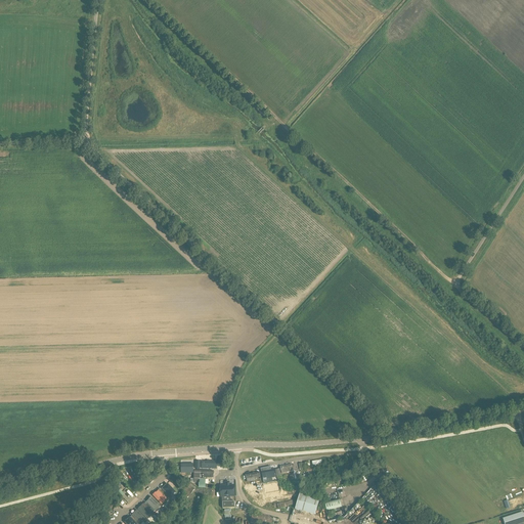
[(181,468),(181,473),(193,473),(193,468),(193,464),(181,465),(181,468)]
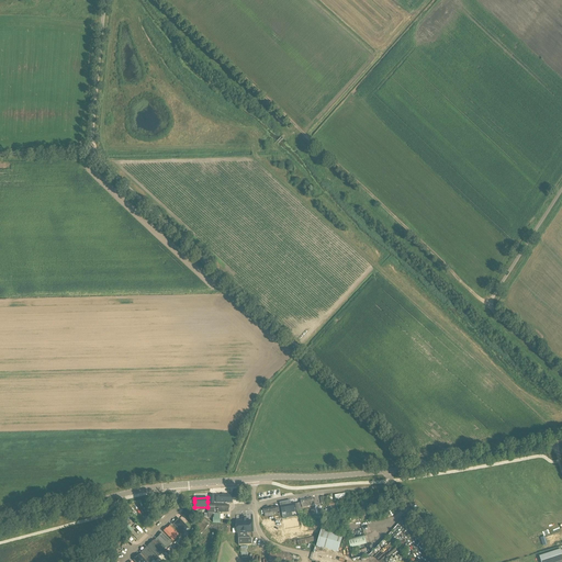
[(303,508),(305,507),(316,505),(315,498),(301,501),(302,505),(303,508)]
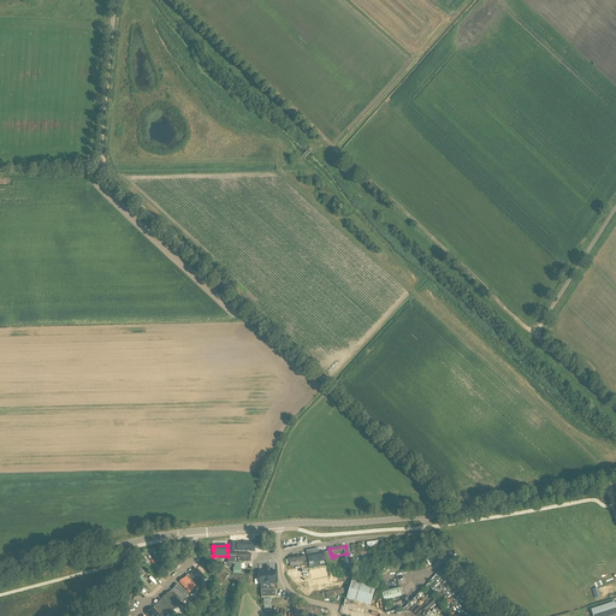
[(311,569),(314,568),(313,562),(324,560),(324,558),(323,552),(308,555),(311,569)]
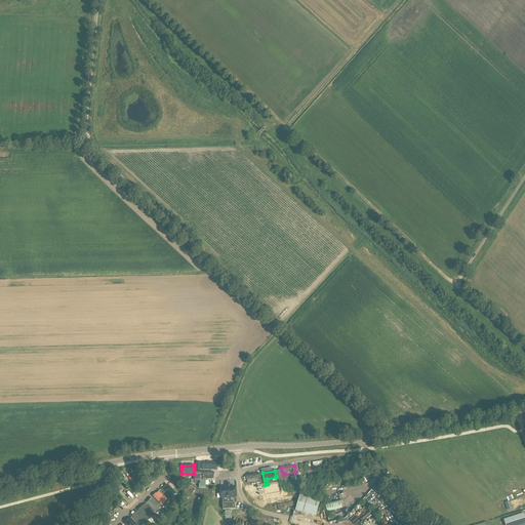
[(195,473),(195,484),(199,484),(199,489),(206,489),(206,480),(201,480),(201,476),(204,476),(204,479),(207,479),(207,480),(208,480),(208,479),(214,479),(214,476),(214,472),(195,473)]
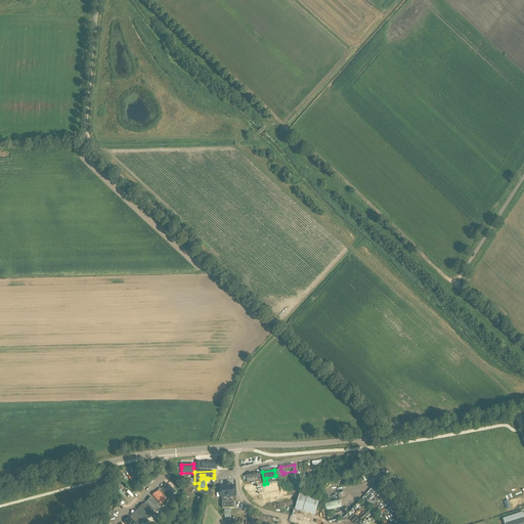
[(246,475),(247,482),(256,480),(255,477),(260,476),(260,473),(246,475)]
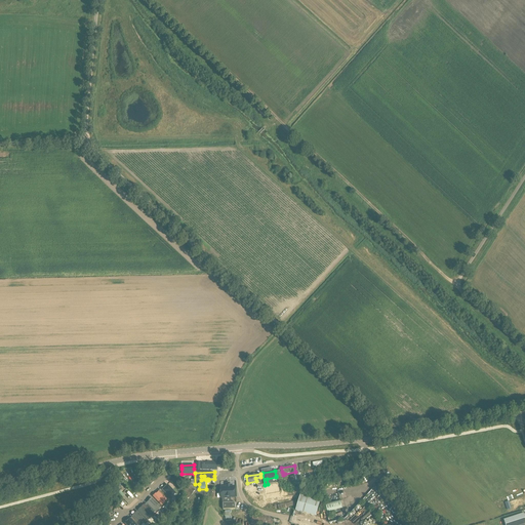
[(162,489),(171,499),(177,493),(167,483),(162,489)]
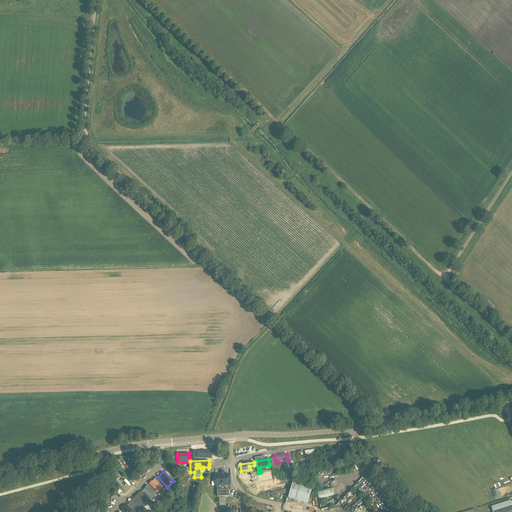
[(183,486),(190,477),(186,474),(179,483),(183,486)]
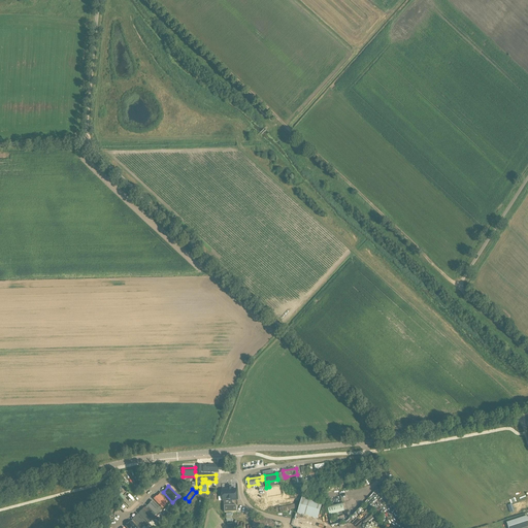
[(236,489),(223,489),(223,501),(224,501),(224,506),(225,513),(237,512),(236,505),(231,505),(231,501),(236,500),(236,489)]
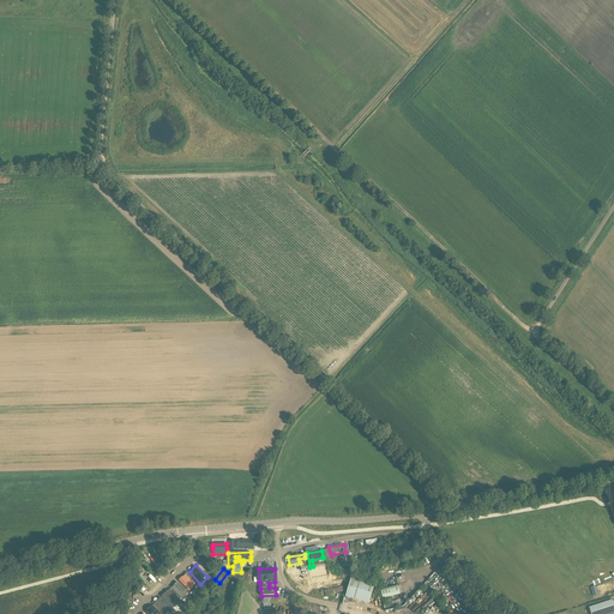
[(188,591),(194,584),(185,573),(178,581),(188,591)]
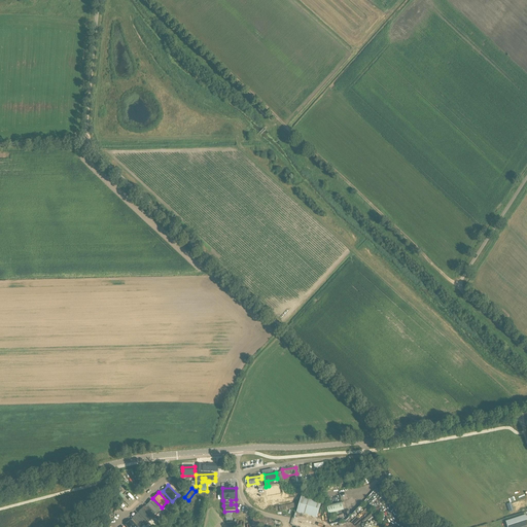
[(302,496),(297,513),(317,519),(322,502),(302,496)]
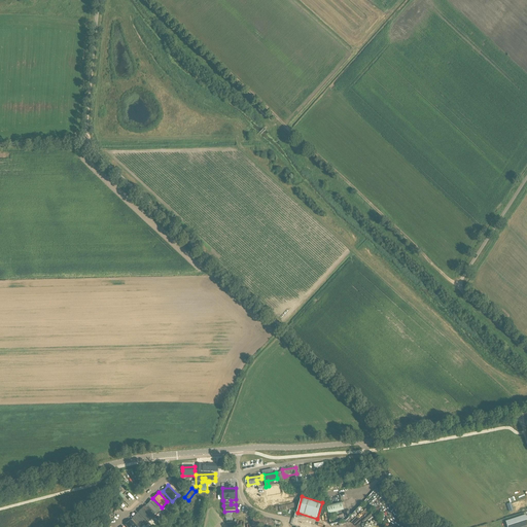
[(145,505),(154,516),(161,510),(151,499),(145,505)]
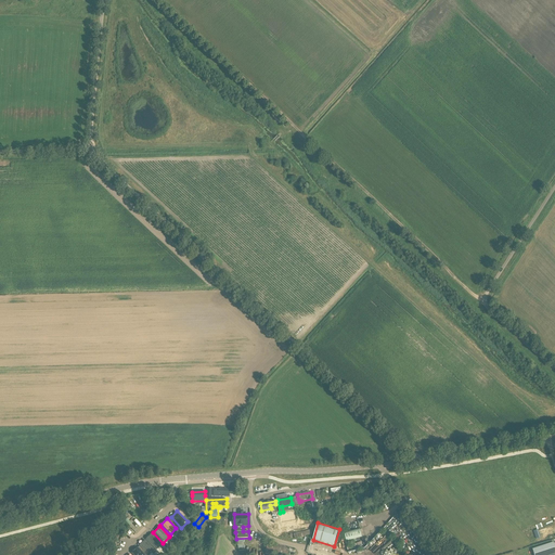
[(360,529),(345,533),(347,541),(362,538),(360,529)]
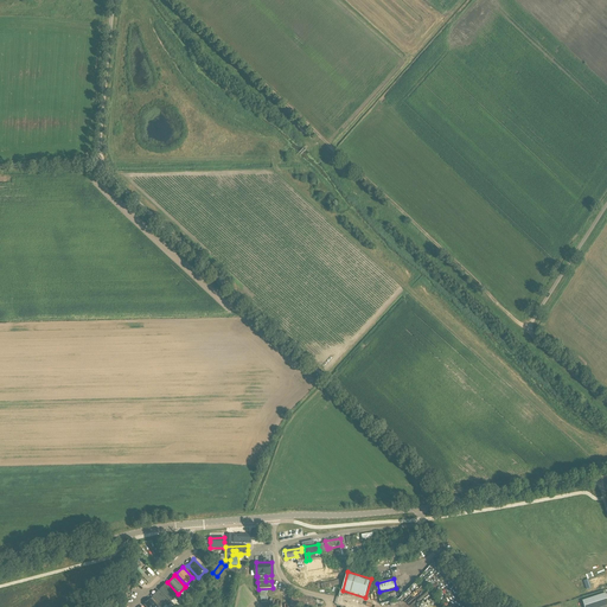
[(177,595),(165,583),(160,589),(172,600),(177,595)]
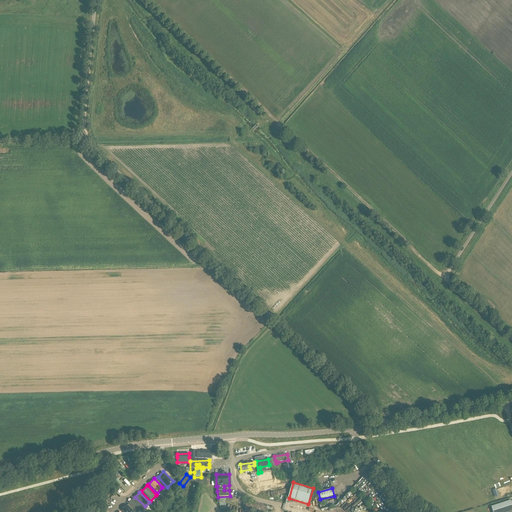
[(136,511),(137,511),(143,507),(134,497),(128,503),(136,511)]
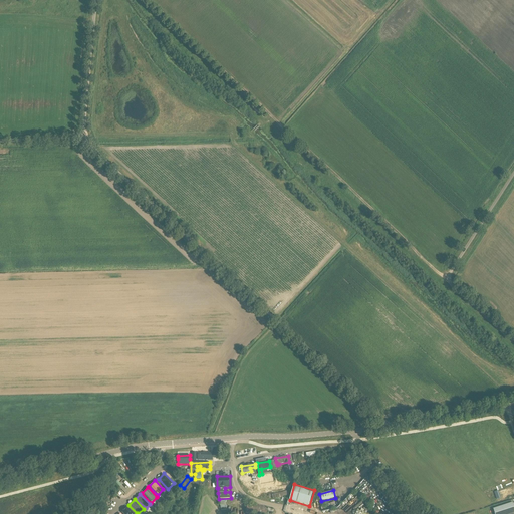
[(510,513),(513,513),(513,506),(513,502),(493,508),(495,513),(510,513)]
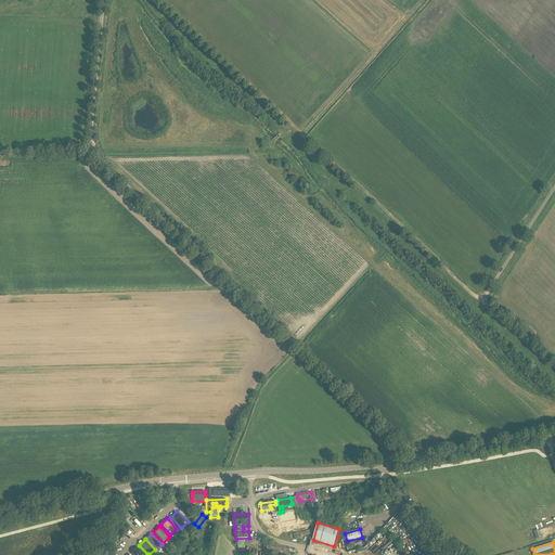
[(287,554),(289,549),(269,543),(266,554),(269,554),(287,554)]
